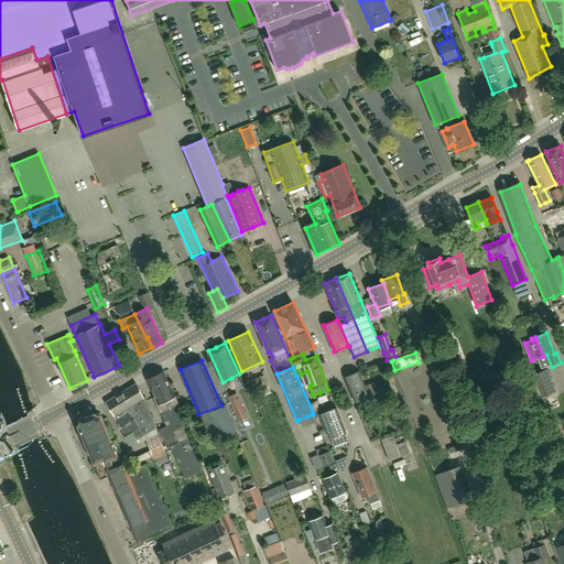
[(533,375),(529,377),(538,399),(556,392),(548,369),(533,375)]
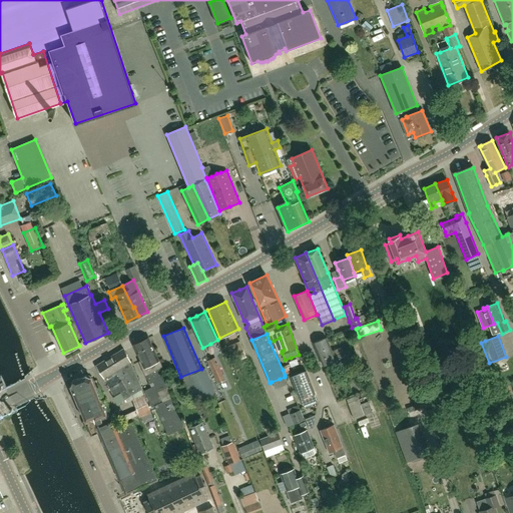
[(168,435),(184,427),(174,400),(167,387),(168,386),(160,368),(162,367),(148,338),(133,345),(141,361),(139,362),(149,384),(153,382),(154,386),(144,391),(152,407),(155,406),(168,435)]
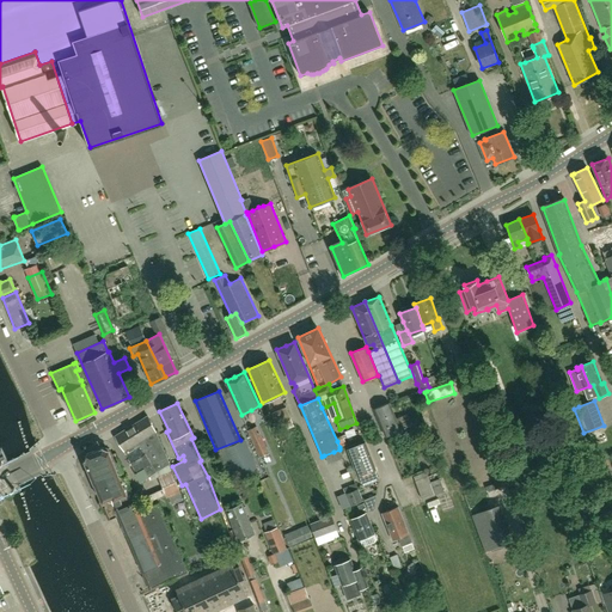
[(385,436),(401,429),(401,430),(403,429),(404,432),(412,428),(411,426),(407,415),(396,418),(390,403),(374,409),(385,436)]
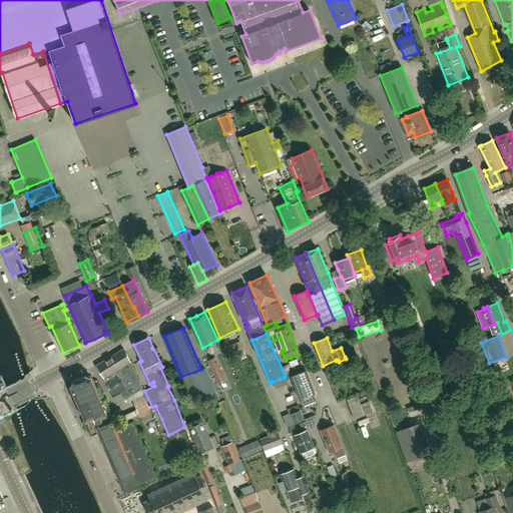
[(243,351),(244,351),(239,342),(227,347),(231,357),(233,356),(236,362),(246,358),(243,351)]
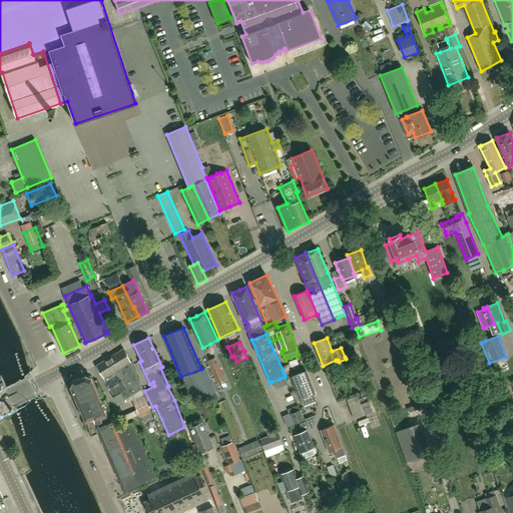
[(359,348),(357,342),(353,344),(355,349),(353,350),(355,356),(353,357),(355,363),(358,362),(359,365),(365,362),(363,359),(364,359),(359,348)]
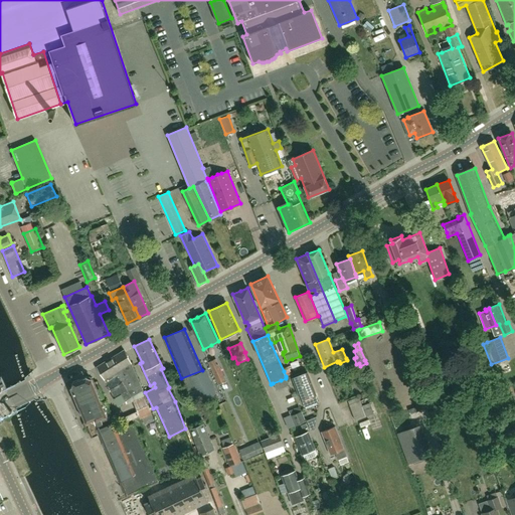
[(124,350),(97,367),(105,380),(110,389),(115,398),(119,405),(126,401),(125,400),(131,397),(132,400),(140,419),(152,414),(144,395),(142,390),(143,390),(130,360),(124,350)]
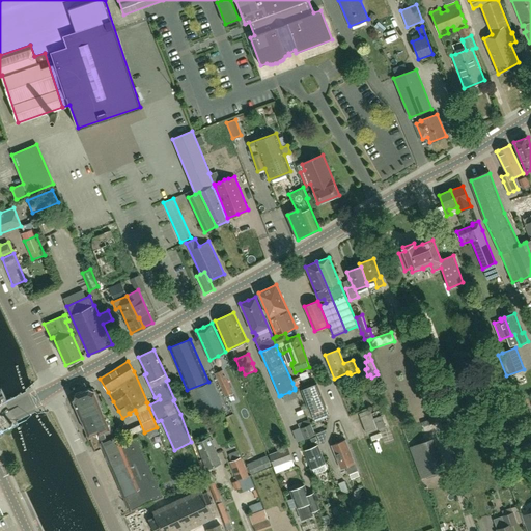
[(225,396),(233,392),(223,369),(215,373),(225,396)]
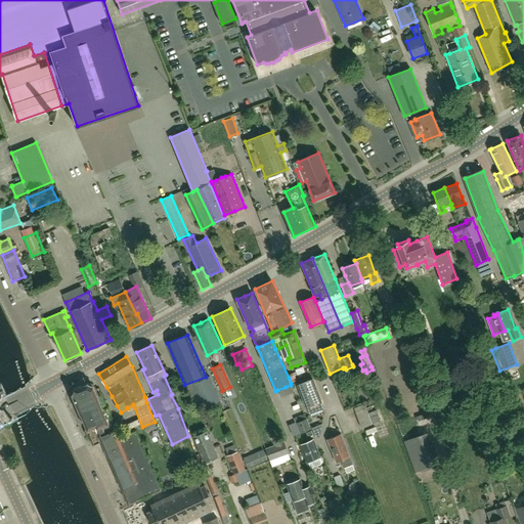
[(295,370),(297,375),(305,372),(303,366),(295,369),(295,370)]
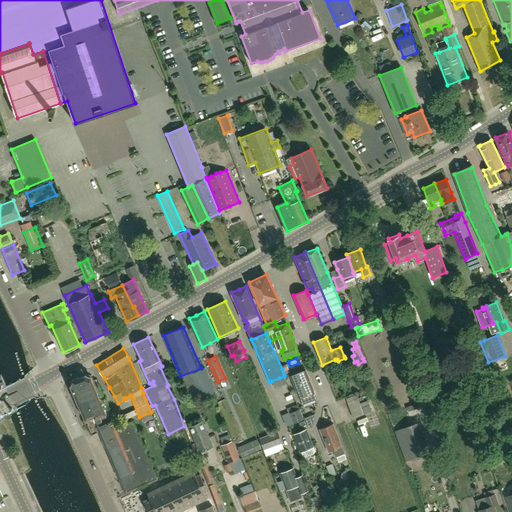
[(182,378),(181,378),(192,402),(215,392),(205,368),(200,370),(182,378)]
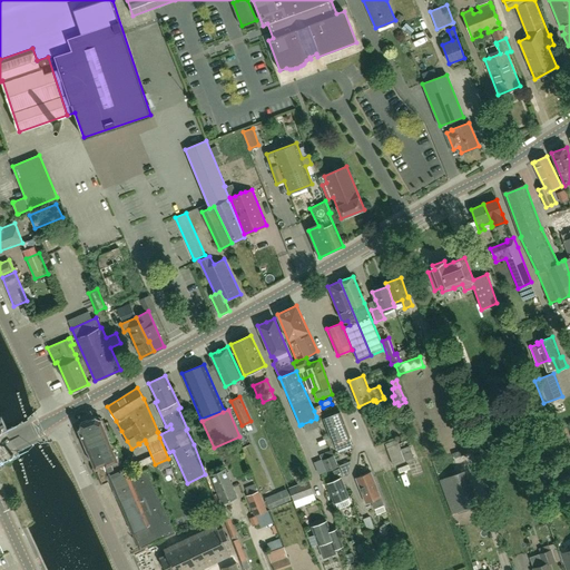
[(341,412),(332,415),(324,419),(333,443),(335,442),(338,452),(345,450),(352,446),(349,438),(350,436),(341,412)]
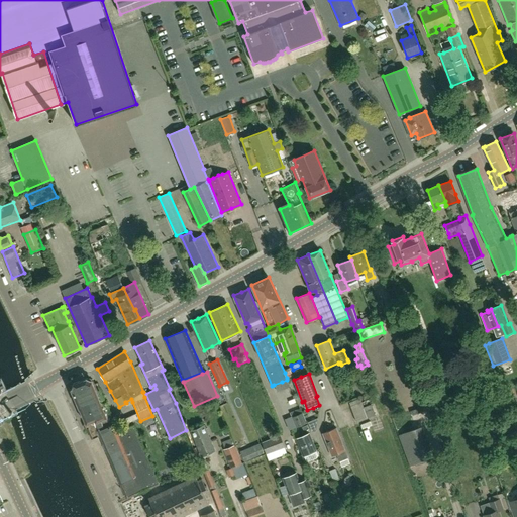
[(93,438),(119,426),(118,423),(114,424),(96,383),(93,384),(91,381),(86,379),(73,385),(71,390),(79,408),(86,423),(93,438)]
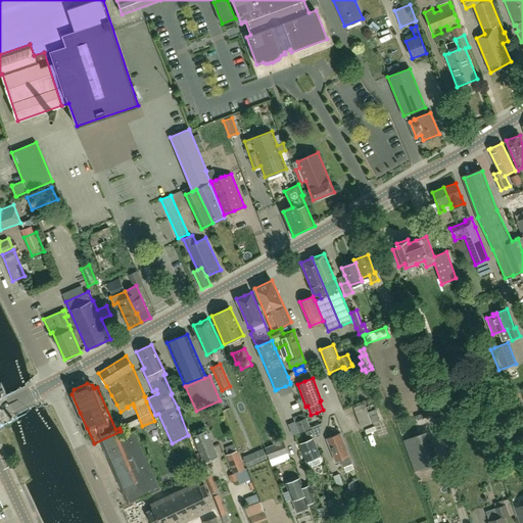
[(462,411),(468,411),(475,410),(475,405),(474,401),(467,403),(467,405),(461,407),(462,411)]
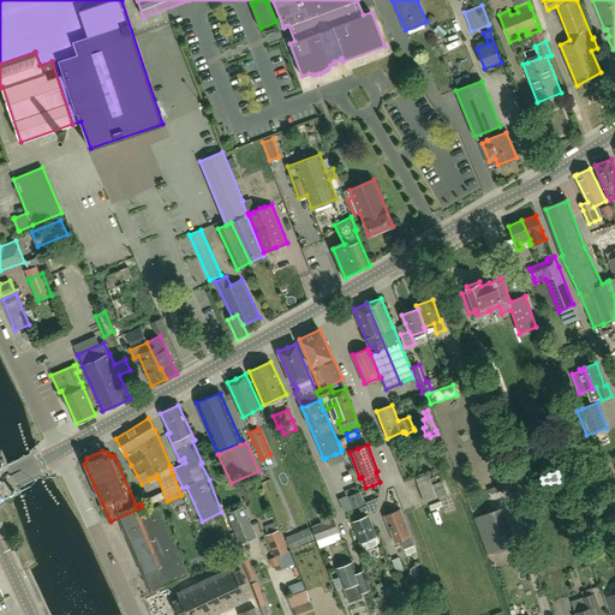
[(437,497),(447,494),(442,482),(433,485),(430,478),(417,483),(424,502),(437,497)]
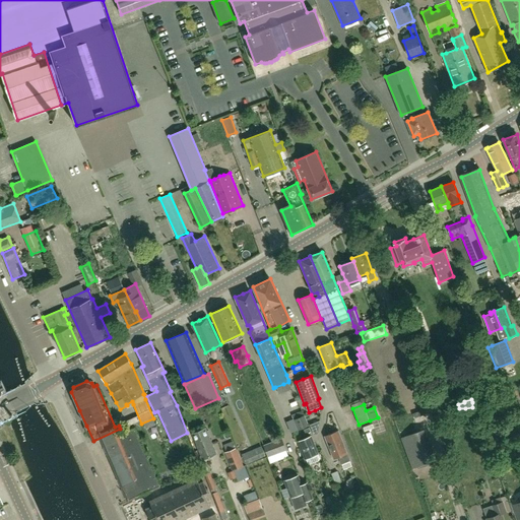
[(305,415),(303,410),(291,415),(298,431),(309,426),(305,415)]
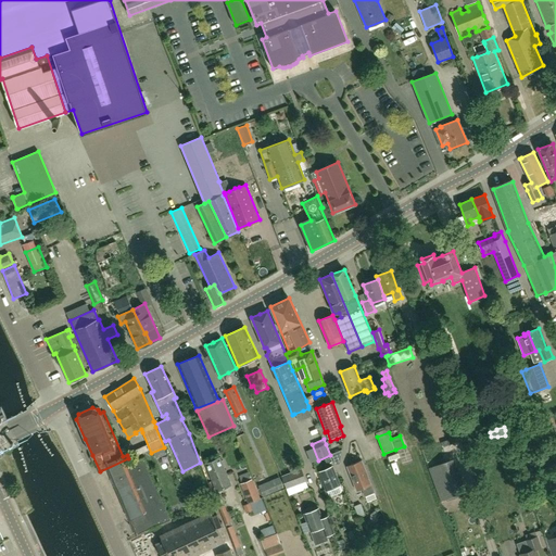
[(331,454),(336,465),(340,463),(342,450),(331,454)]
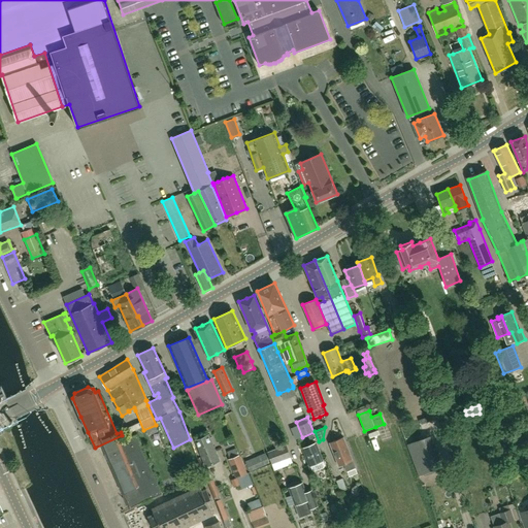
[(211,437),(210,437),(209,434),(195,440),(205,466),(220,460),(212,443),(215,443),(211,437)]
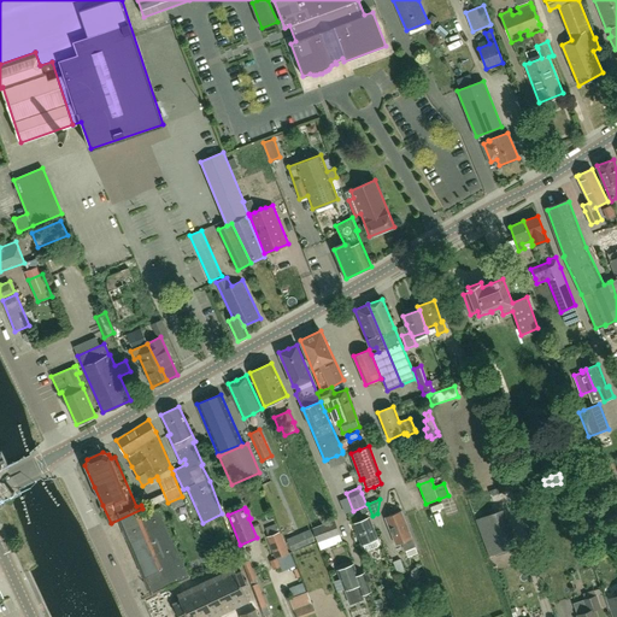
[(365,519),(362,521),(353,524),(362,544),(363,544),(365,550),(368,551),(372,548),(378,546),(380,544),(377,538),(369,517),(371,517),(368,507),(362,510),(362,511),(365,519)]
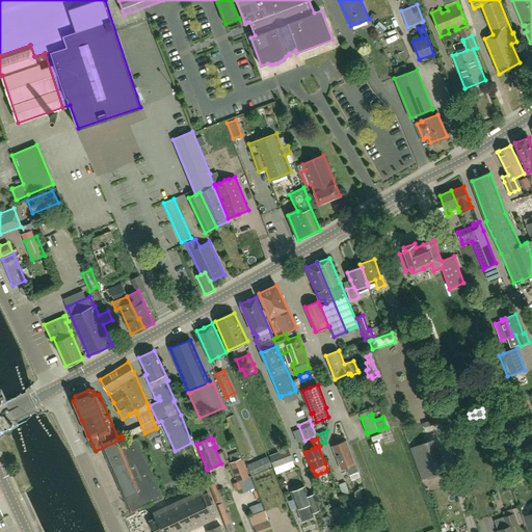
[(434,439),(409,448),(422,480),(423,479),(447,471),(434,439)]
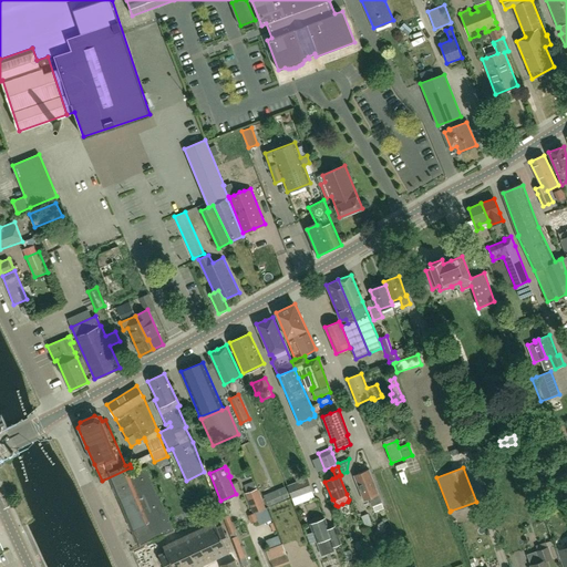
[(383,508),(381,503),(381,502),(369,470),(354,475),(364,500),(369,498),(374,512),(383,508)]
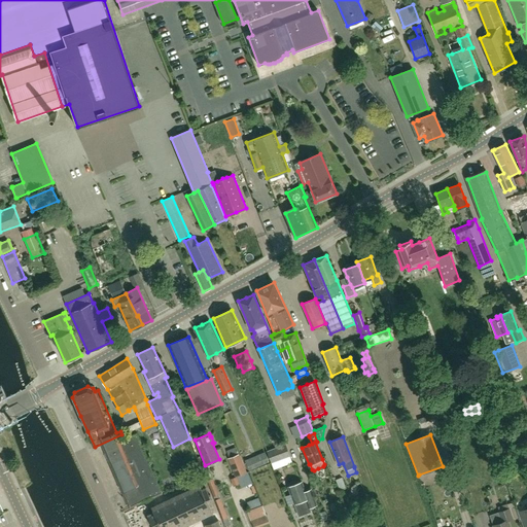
[(272,463),(290,456),(286,444),(268,451),(267,451),(272,463)]
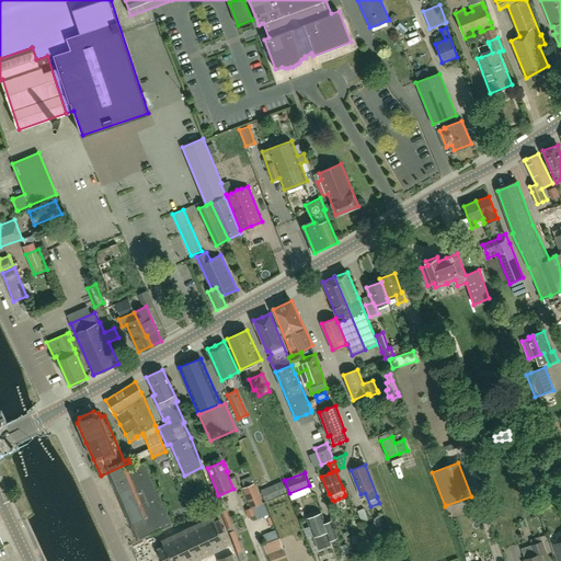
[(250,508),(263,503),(255,483),(242,489),(250,508)]
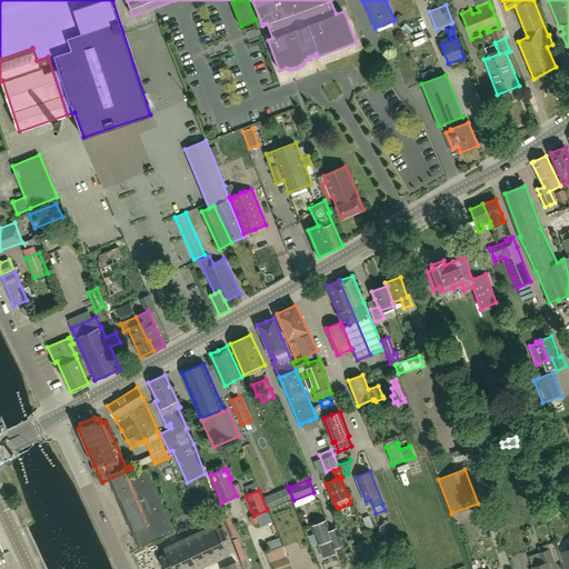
[(122,516),(139,507),(133,497),(117,506),(122,516)]
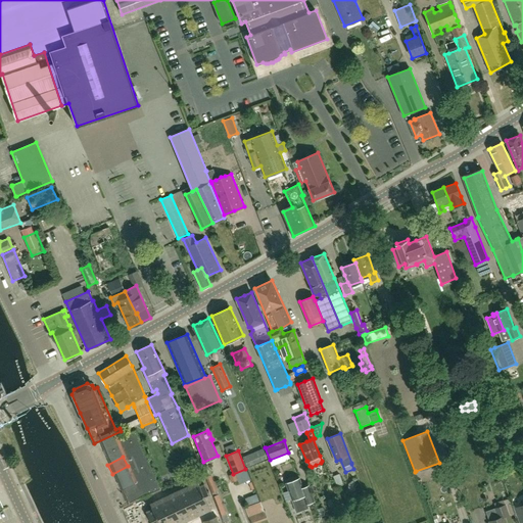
[(133,475),(128,466),(112,474),(117,483),(133,475)]
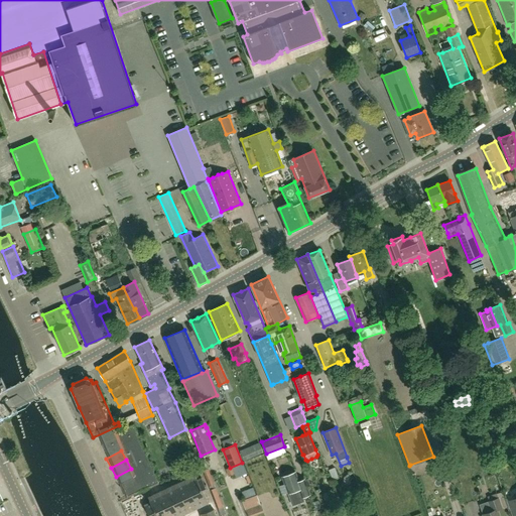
[(219,515),(226,514),(213,481),(205,460),(199,462),(202,468),(218,509),(217,509),(219,515)]
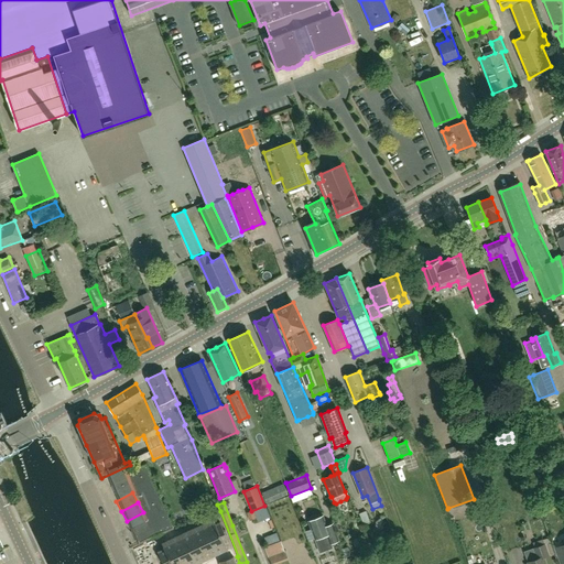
[(313,517),(324,514),(323,507),(311,510),(313,517)]
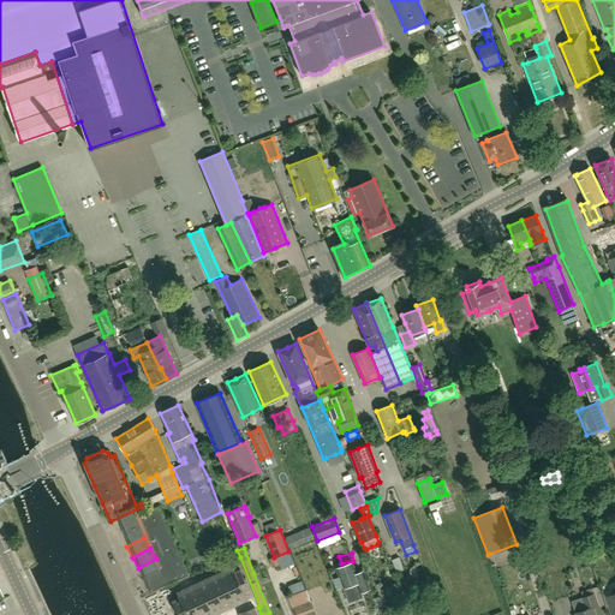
[(156,559),(138,568),(143,579),(161,569),(156,559)]
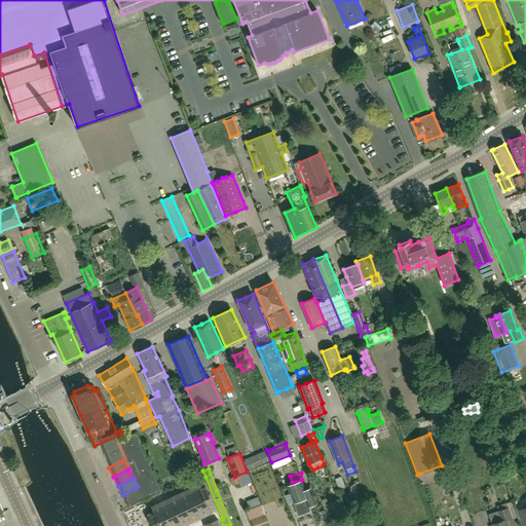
[(308,508),(316,504),(310,488),(305,490),(301,481),(295,483),(288,486),(299,516),(309,512),(308,508)]
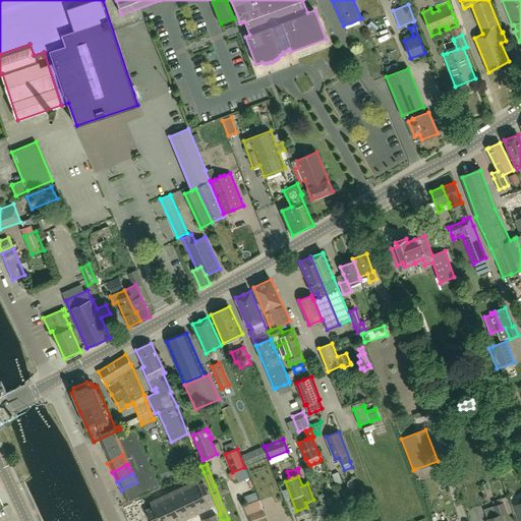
[(181,520),(204,511),(211,508),(209,503),(212,501),(209,495),(210,493),(208,489),(206,488),(204,482),(199,484),(196,478),(195,478),(196,480),(151,502),(151,500),(150,501),(152,507),(146,510),(151,520),(181,520)]
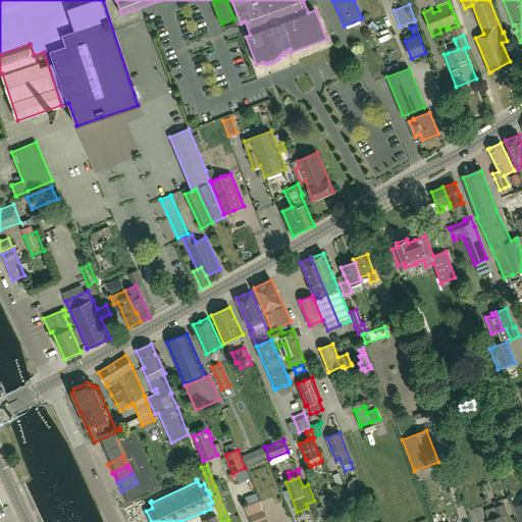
[(121,491),(126,500),(142,492),(137,483),(121,491)]
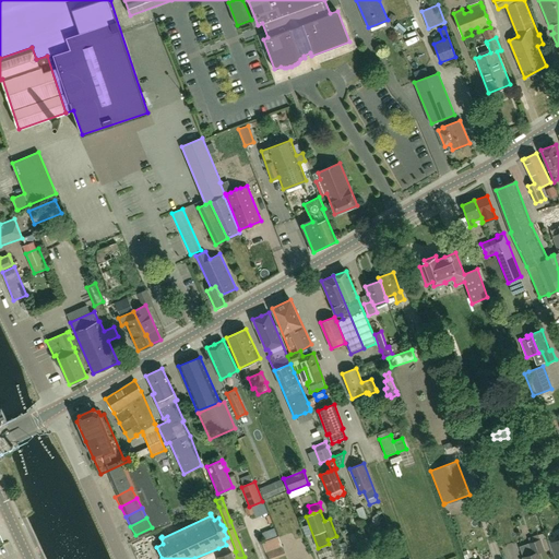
[(533,554),(523,557),(523,558),(540,558),(539,552),(544,550),(539,539),(530,543),(530,544),(533,554)]
